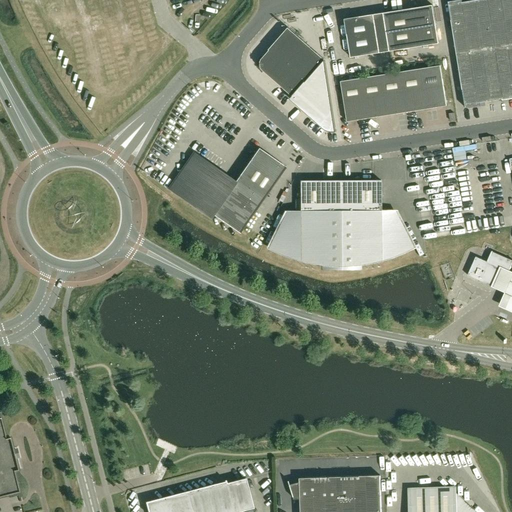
[(461,0),(457,0),(449,1),(466,108),(479,106),(478,103),(511,97),(511,0),(475,0),(462,2),(461,0)]
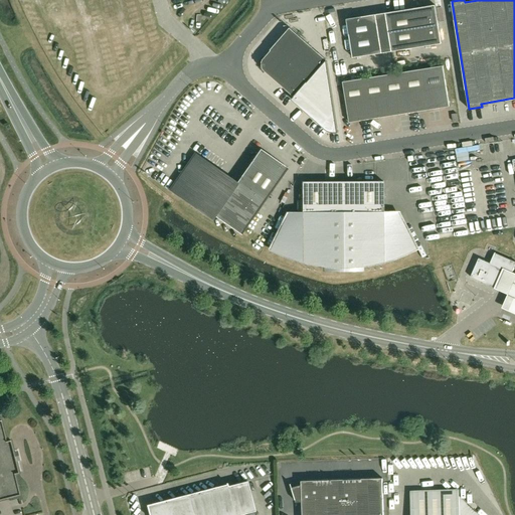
[(353,57),(442,43),(436,5),(347,19),(353,57)]
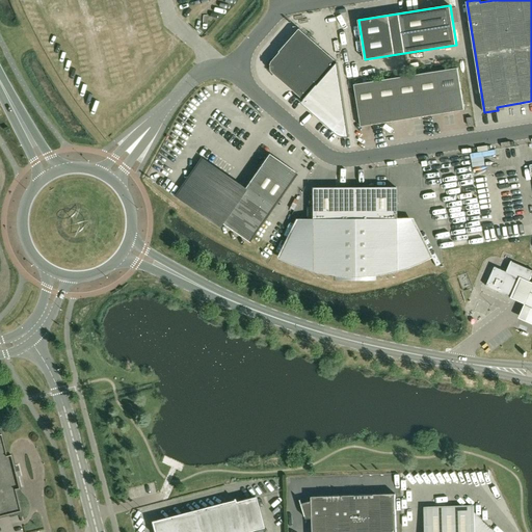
[(272,61),(271,64),(271,69),(272,72),(274,74),(304,100),(301,103),(336,133),(338,135),(340,136),(342,136),(344,137),(346,137),(348,137),(349,137),(338,62),(299,29),(280,52),(281,52),(272,61)]
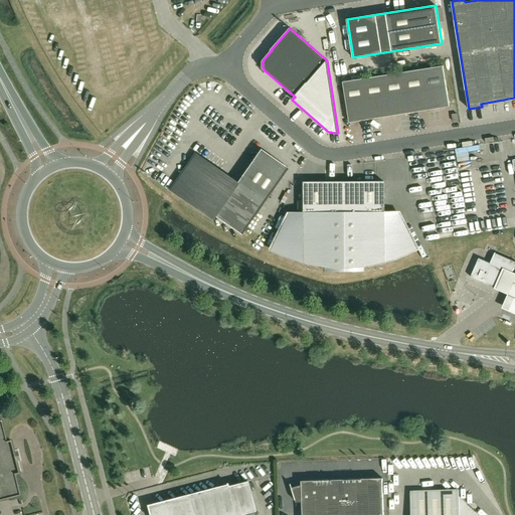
[(343,81),(349,123),(450,107),(444,65),(343,81)]
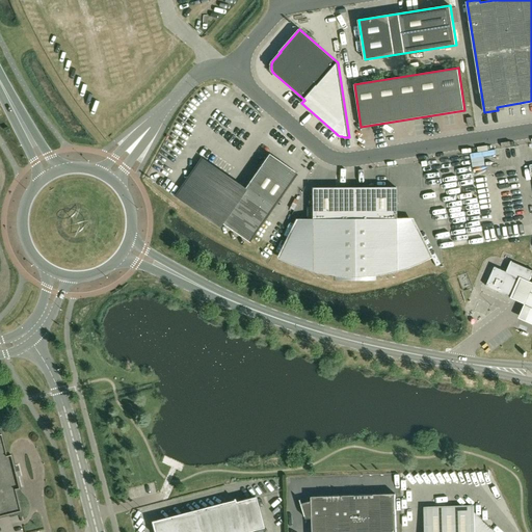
[(216,123),(221,126),(227,118),(221,115),(216,123)]
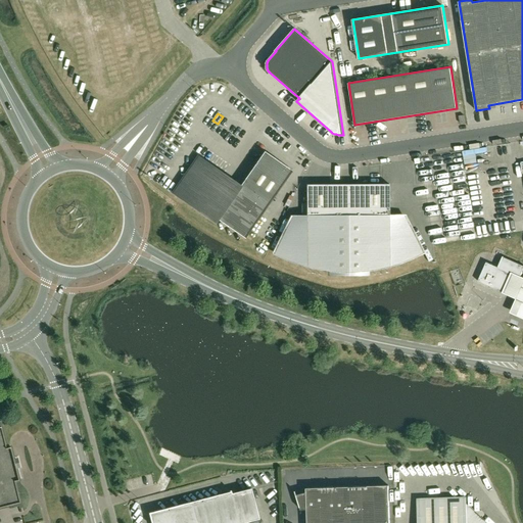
[(217,219),(243,237),(290,170),(265,151),(237,191),(229,185),(218,177),(207,168),(197,157),(174,192),(179,194),(188,198),(197,203),(210,211),(219,217),(217,219)]
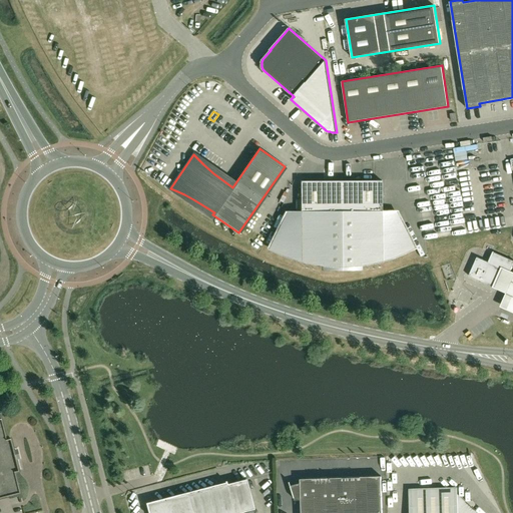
[(403,252),(413,247),(397,215),(385,215),(382,211),(382,180),(342,180),(301,180),(301,211),(299,215),(287,215),(271,248),(281,253),(291,258),(302,261),(312,263),(321,264),(321,271),(362,271),(362,264),(372,263),(382,260),(393,257),(403,252)]
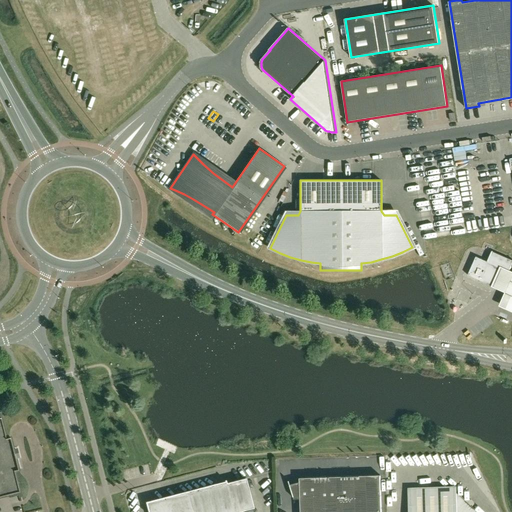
[(241,229),(244,235),(254,230),(251,223),(241,229)]
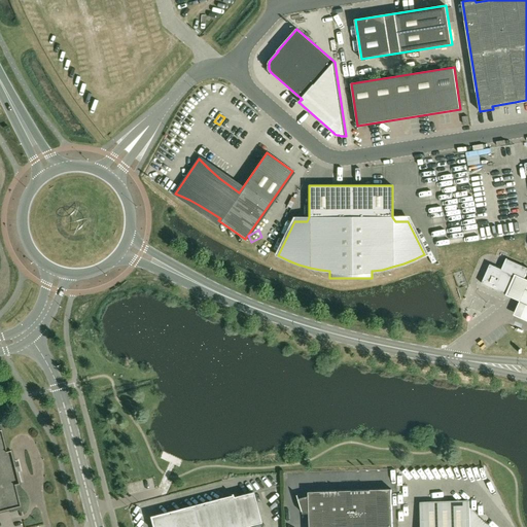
[(490,265),(482,283),(507,294),(516,275),(524,279),(526,273),(526,271),(526,268),(507,259),(504,265),(502,270),(490,265)]
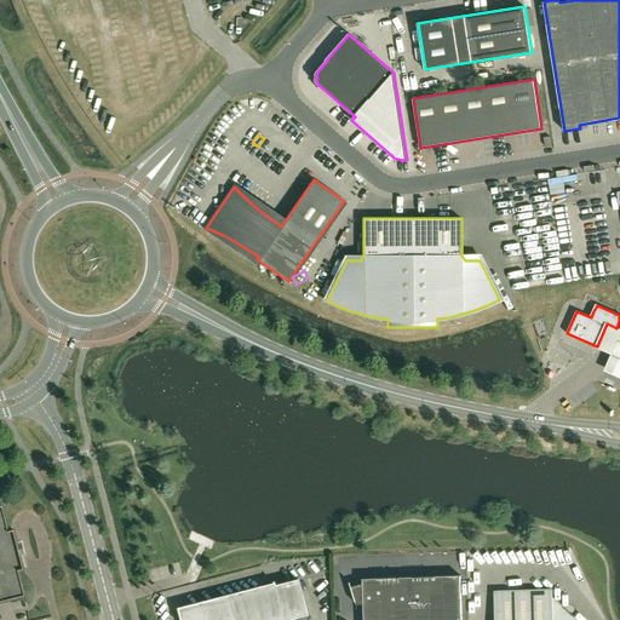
[(619,329),(616,328),(607,323),(597,346),(595,351),(612,359),(610,362),(606,373),(619,379),(619,329)]
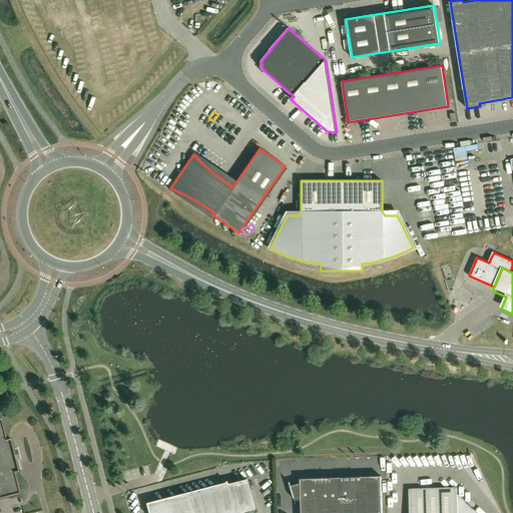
[(1,418),(0,418),(0,497),(19,492),(14,472),(18,471),(10,438),(6,439),(1,418)]
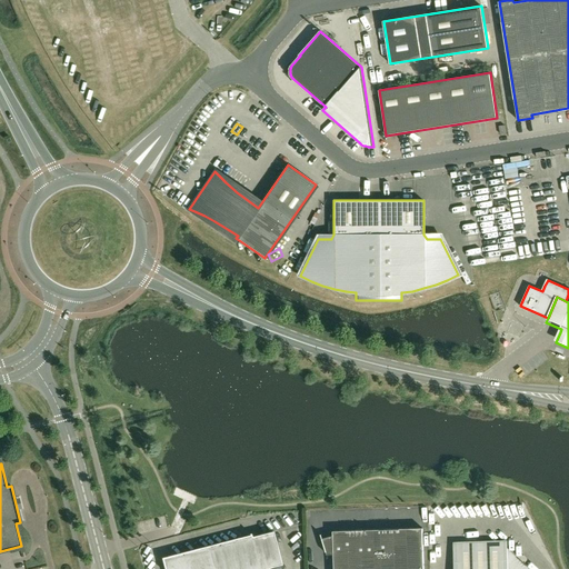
[(333,551),(333,568),(423,568),(422,528),(333,531),(321,535),(326,551),(333,551)]
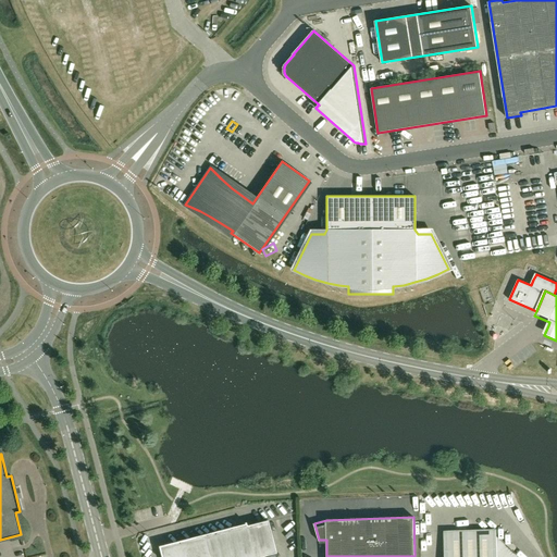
[(258,556),(276,553),(268,520),(247,525),(246,524),(245,524),(245,525),(161,547),(163,556),(258,556)]
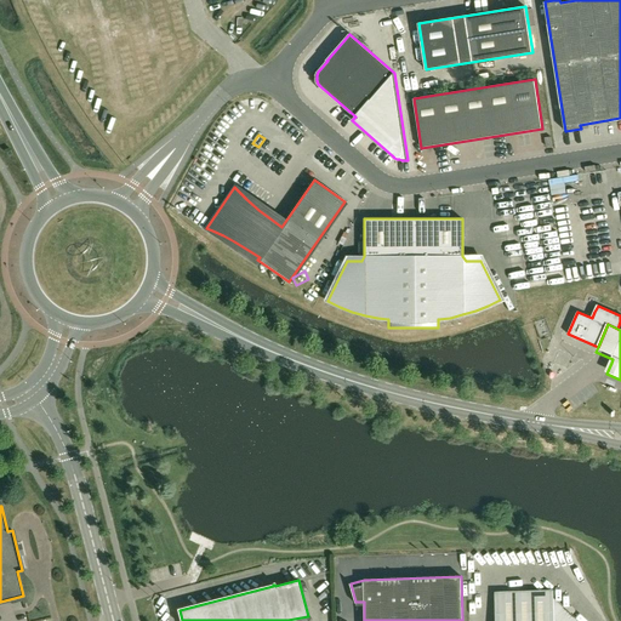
[(577,620),(553,598),(553,590),(495,592),(495,620),(577,620)]
